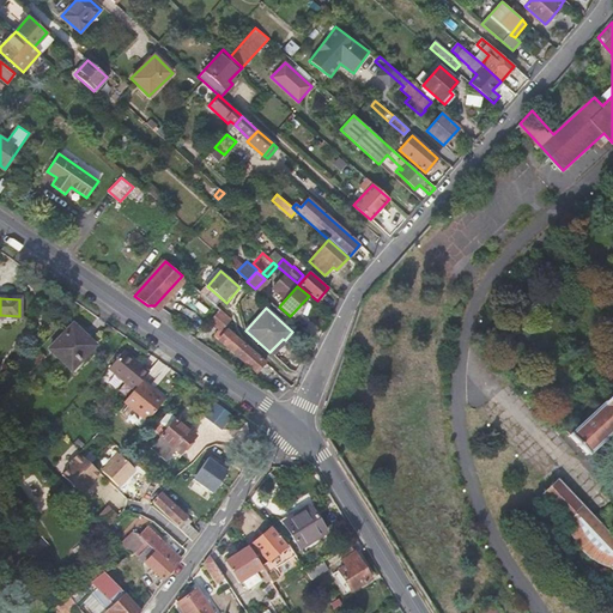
[(220,309),(213,319),(223,327),(224,327),(231,319),(220,309)]
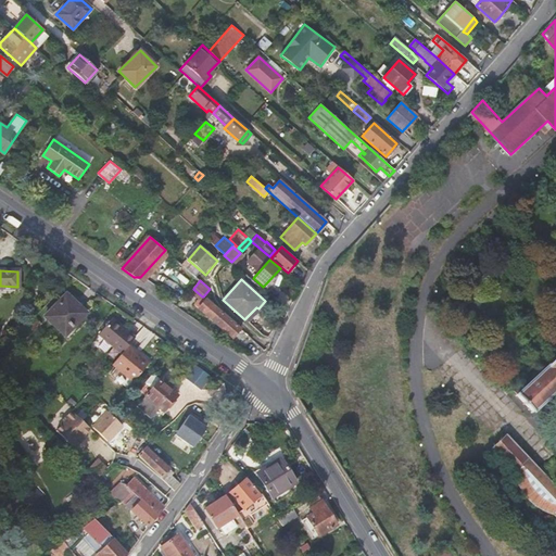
[(85,314),(86,313),(66,294),(45,316),(64,336),(72,328),(73,328),(86,315),(85,314)]
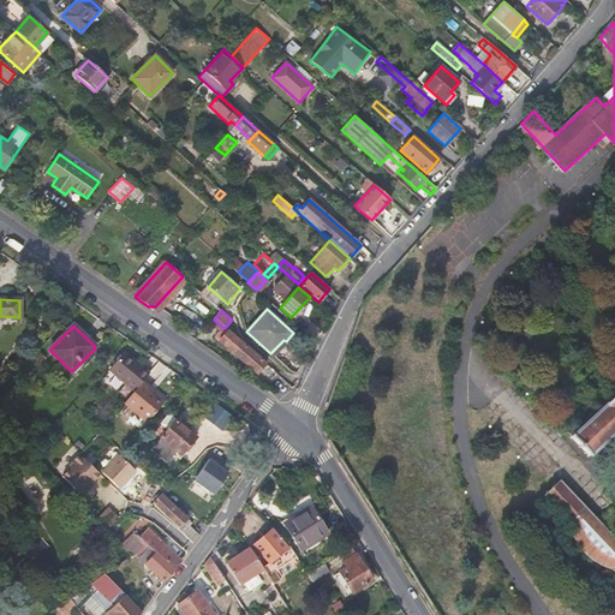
[(231,352),(269,384),(279,375),(228,330),(225,328),(224,328),(215,338),(219,341),(232,352),(231,352)]
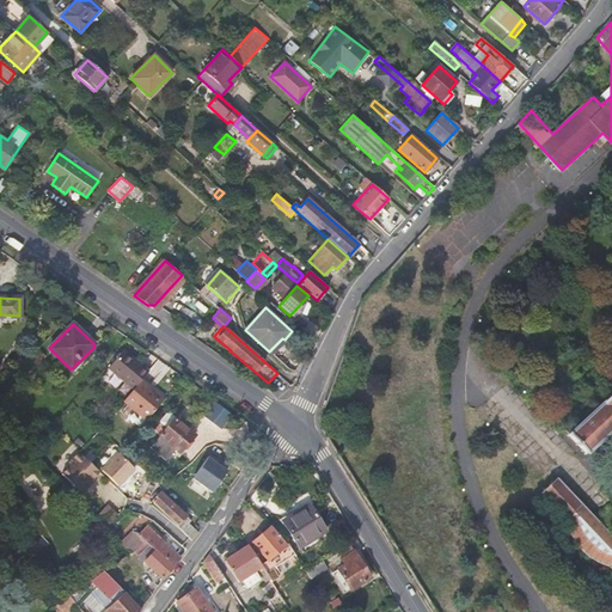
[(44,355),(37,348),(26,360),(35,367),(44,355)]
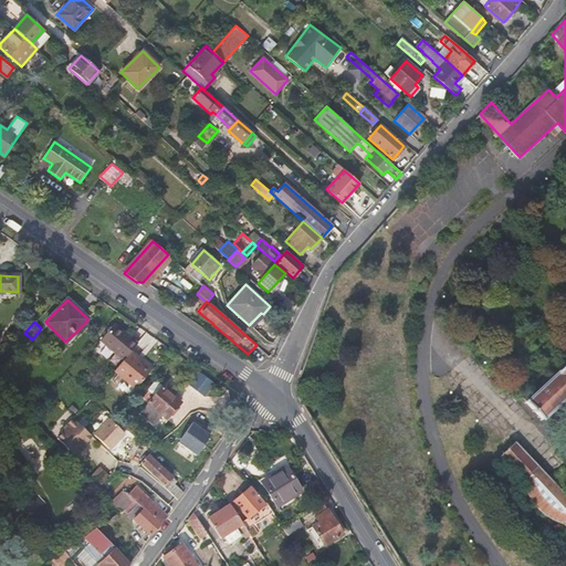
[(130,352),(137,343),(114,324),(100,341),(123,360),(130,352)]
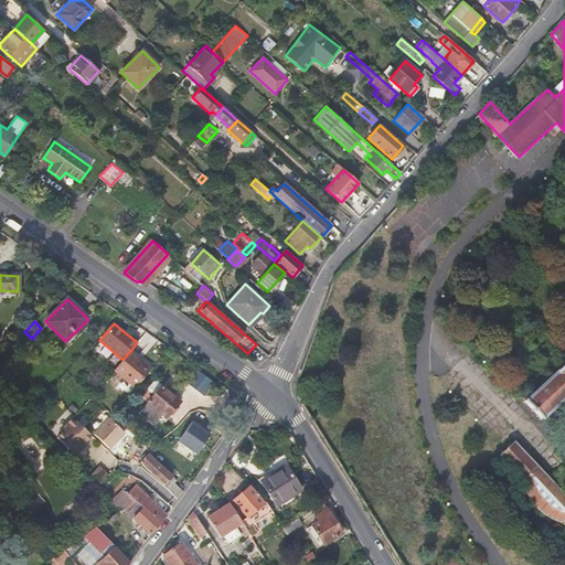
[(151,369),(130,351),(123,360),(114,370),(135,387),(151,369)]
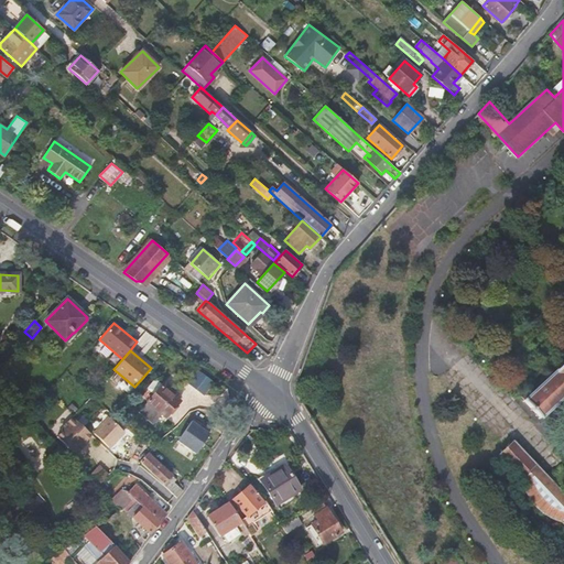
[(563,364),(525,400),(542,418),(563,397),(563,364)]
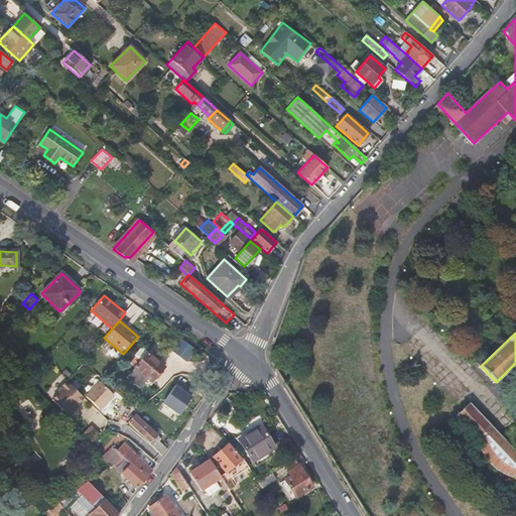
[(182,339),(172,352),(185,363),(196,350),(182,339)]
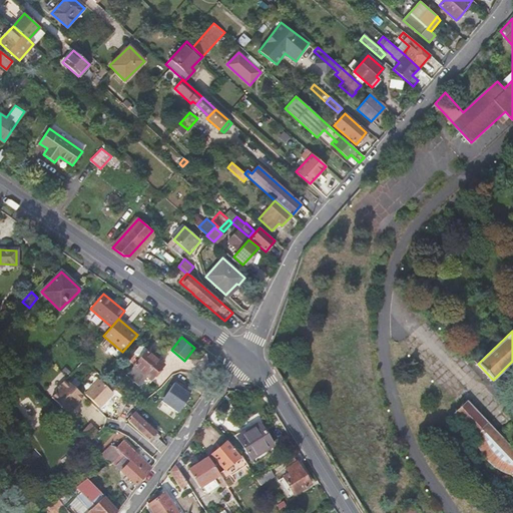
[(134,365),(150,380),(163,365),(159,362),(161,359),(149,348),(146,351),(140,345),(128,360),(134,365)]
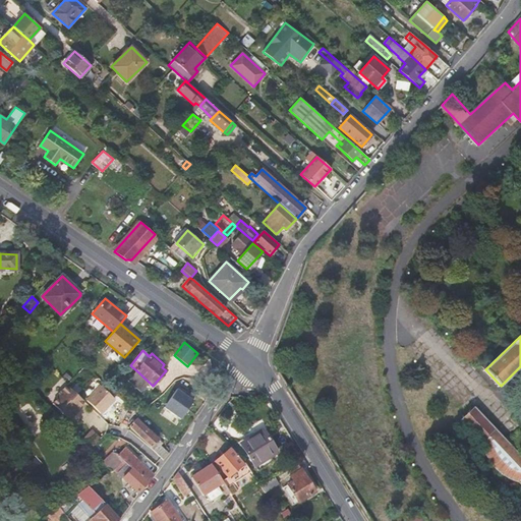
[(153,386),(136,370),(130,377),(148,392),(153,386)]
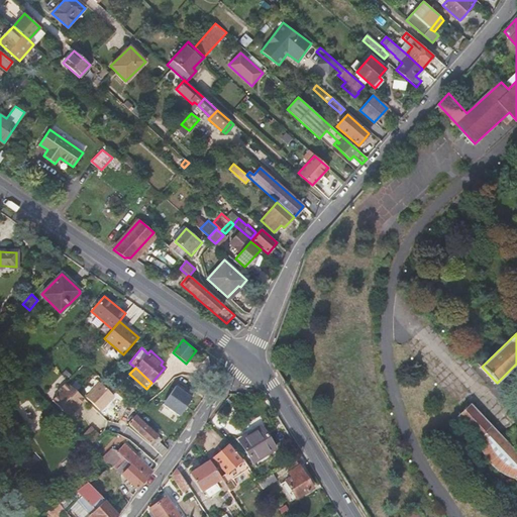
[(84,400),(67,383),(57,393),(57,397),(53,401),(70,418),(76,411),(76,408),(84,400)]
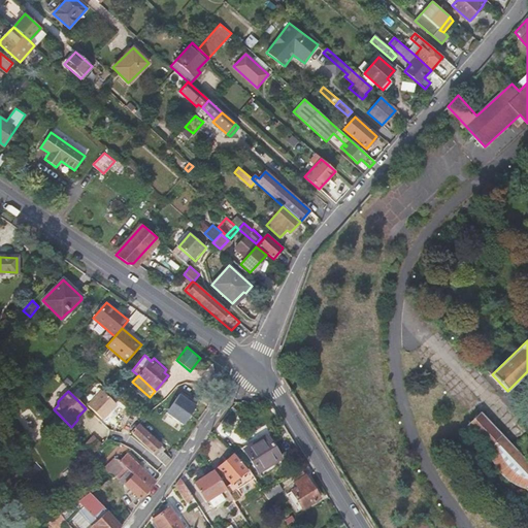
[(88,406),(101,420),(116,405),(102,392),(88,406)]
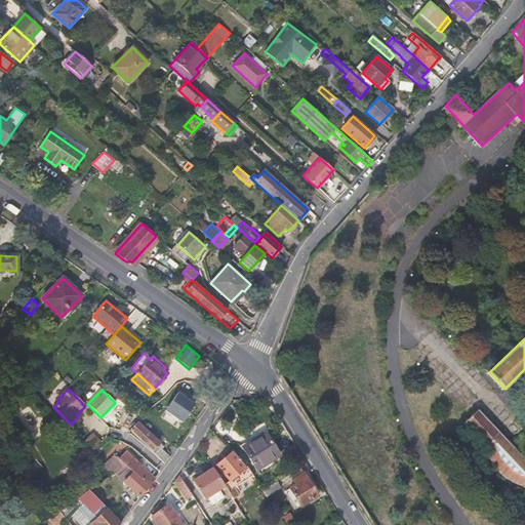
[(195,404),(178,393),(165,411),(183,422),(195,404)]
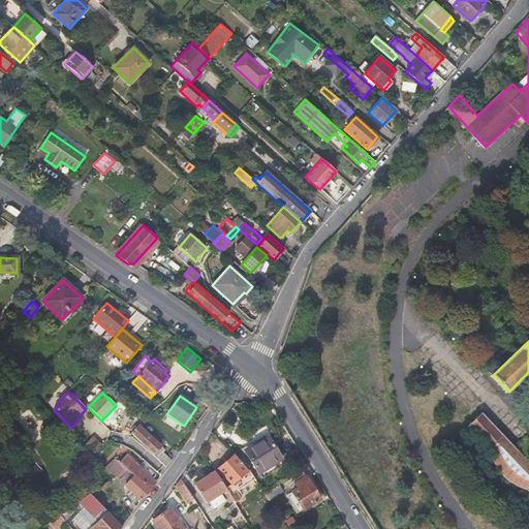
[(528,465),(525,461),(518,454),(483,415),(469,427),(488,446),(488,455),(491,466),(497,476),(504,484),(515,488),(528,490),(528,465)]
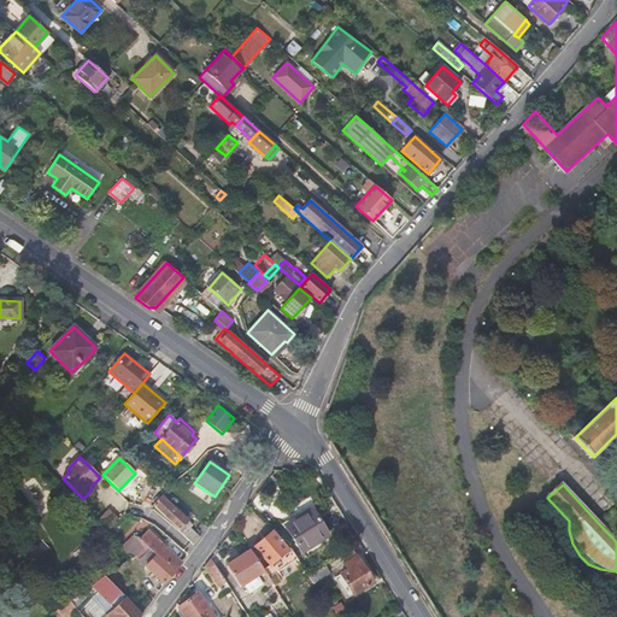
[(156,503),(153,505),(178,529),(187,521),(168,501),(169,499),(164,494),(156,503)]
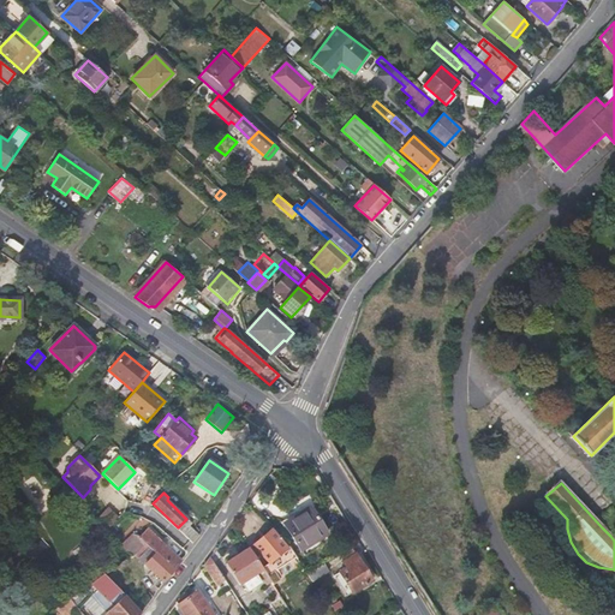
[(327,535),(310,508),(296,517),(297,518),(285,525),(304,555),(321,544),(318,539),(327,535)]
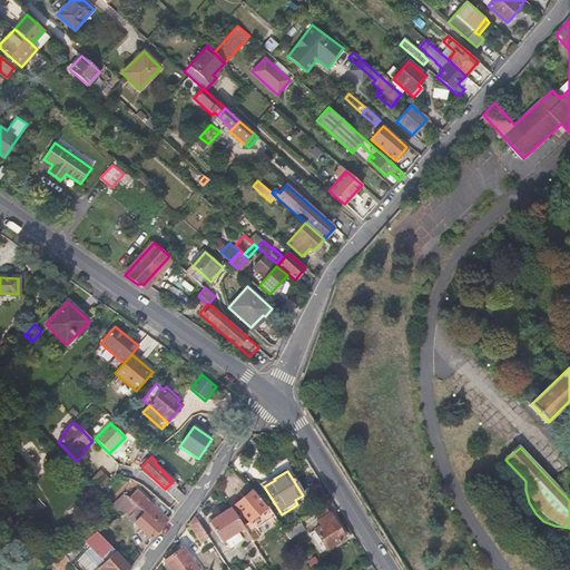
[(569,477),(558,489),(566,497),(569,491),(569,477)]
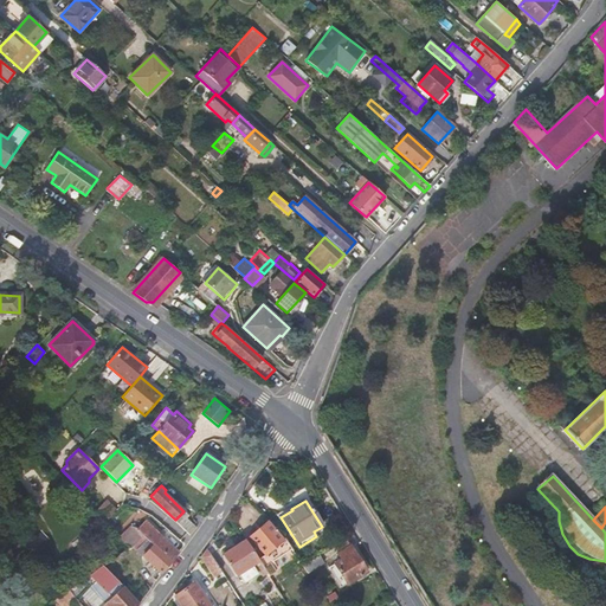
[(103,509),(96,516),(109,528),(116,522),(103,509)]
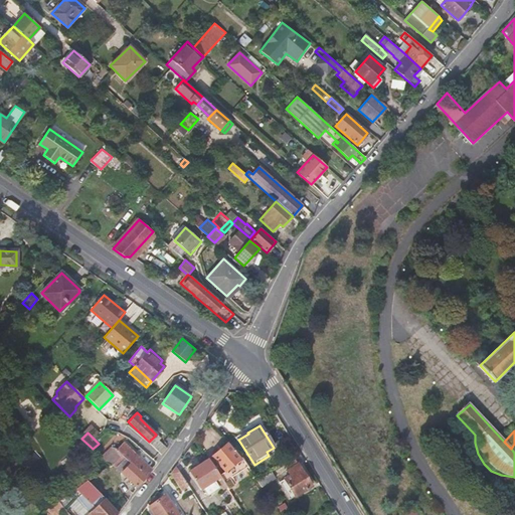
[(156,440),(152,445),(161,454),(165,449),(156,440)]
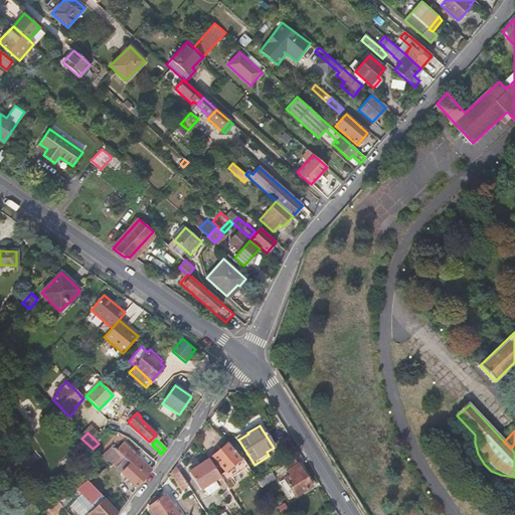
[(121,455),(122,456),(125,459),(146,478),(152,469),(124,442),(116,450),(121,455)]
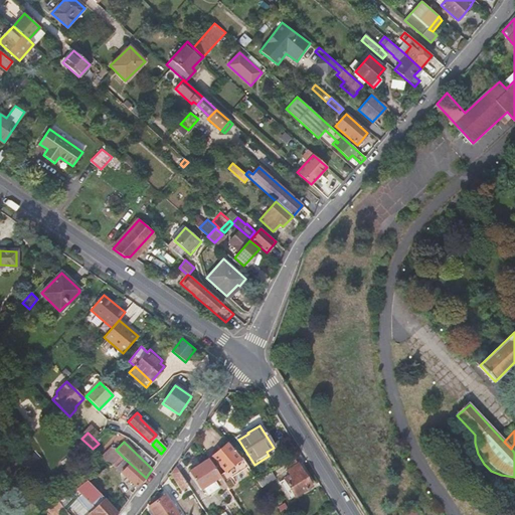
[(227,444),(212,456),(225,472),(219,476),(220,477),(229,490),(235,487),(230,479),(243,470),(248,466),(242,457),(240,459),(227,444)]
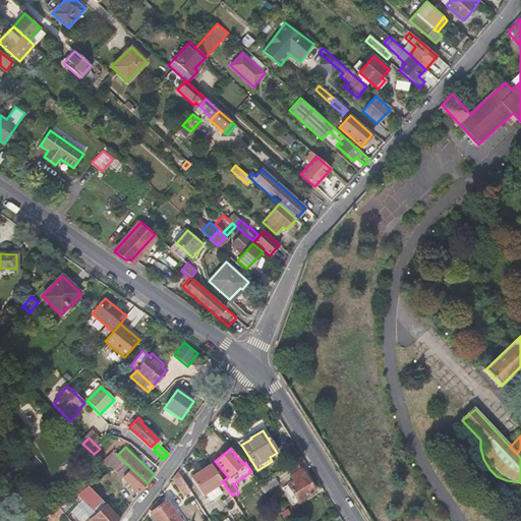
[(122,460),(117,455),(107,467),(112,472),(122,460)]
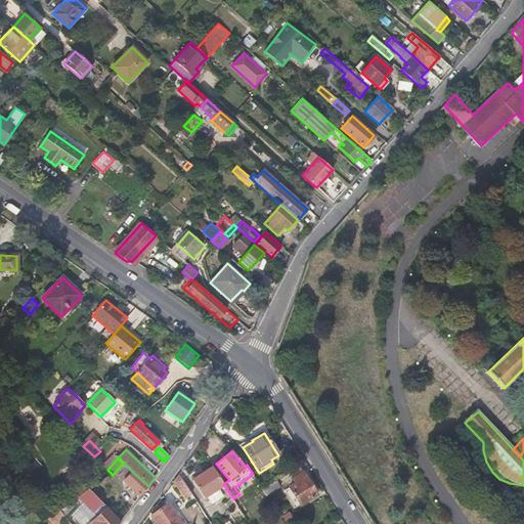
[(124,464),(116,473),(118,476),(127,467),(124,464)]
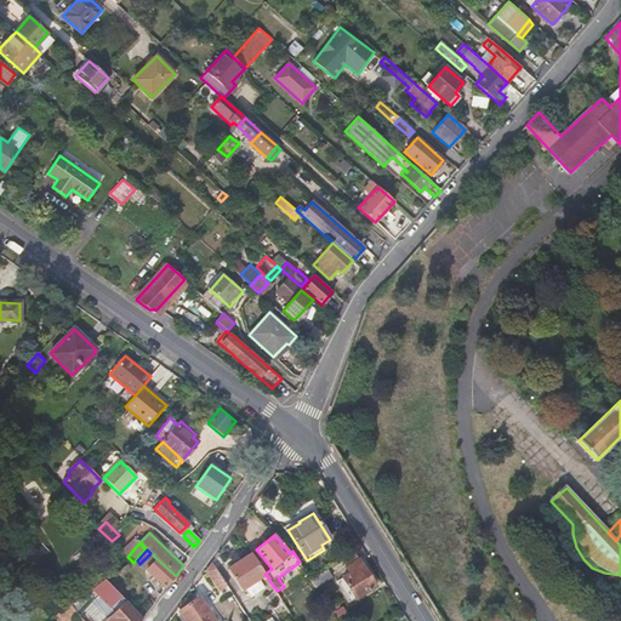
[(151,553),(140,564),(165,587),(176,576),(151,553)]
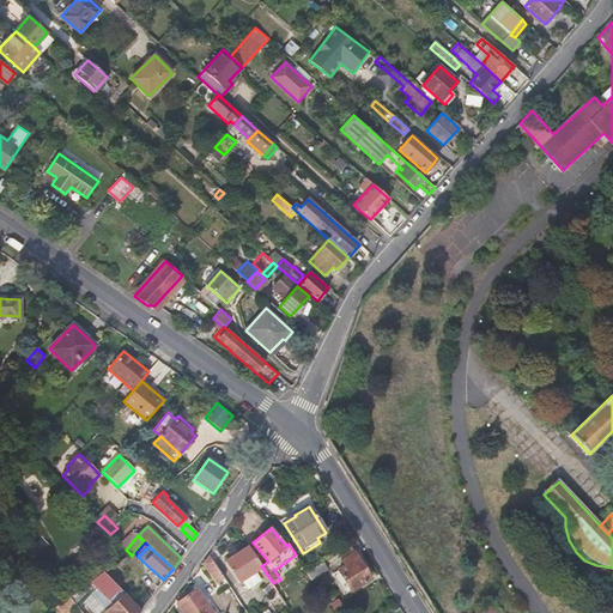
[(261,566),(248,546),(224,562),(238,582),(242,580),(248,589),(260,581),(254,572),(262,568),(261,566)]
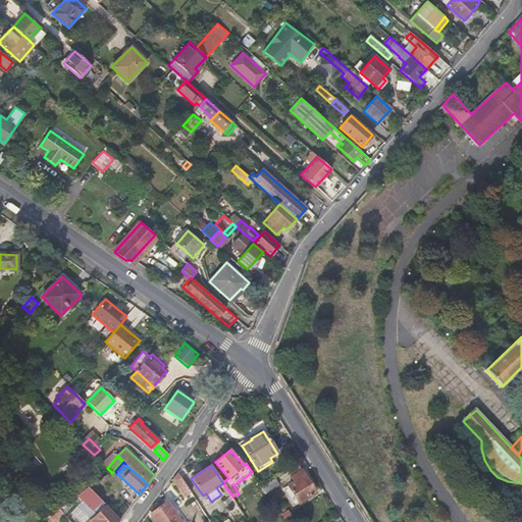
[(294,481),(288,485),(299,503),(316,492),(302,470),(292,477),(294,481)]
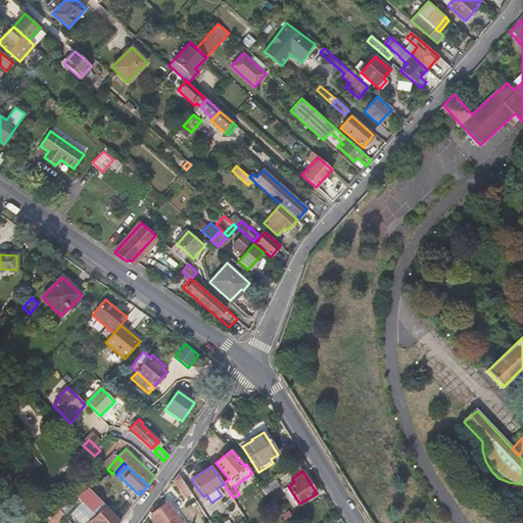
[(185,497),(191,493),(179,473),(174,480),(185,497)]
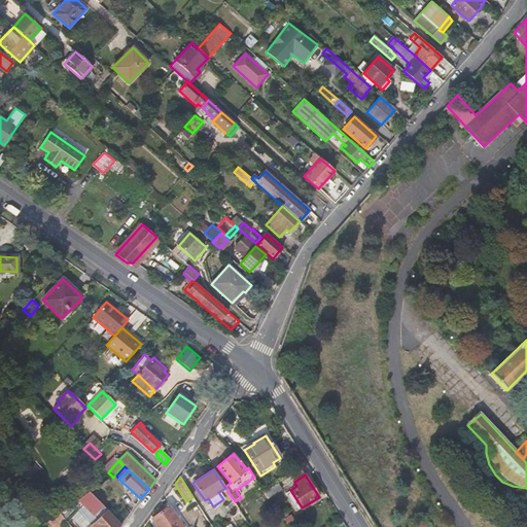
[(278,483),(265,492),(269,498),(282,490),(278,483)]
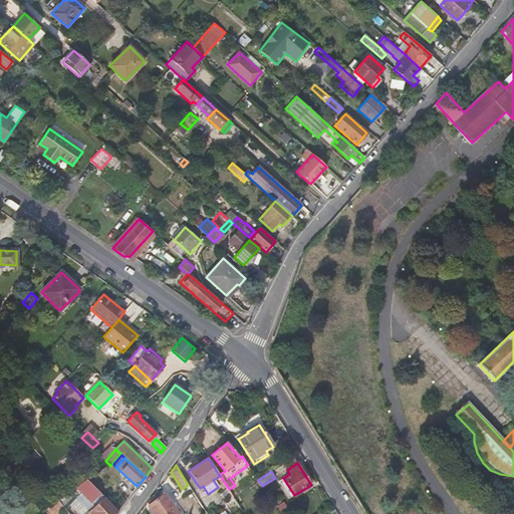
[(87,480),(65,496),(69,502),(81,493),(88,499),(86,501),(93,508),(86,513),(116,513),(117,512),(104,497),(87,480)]
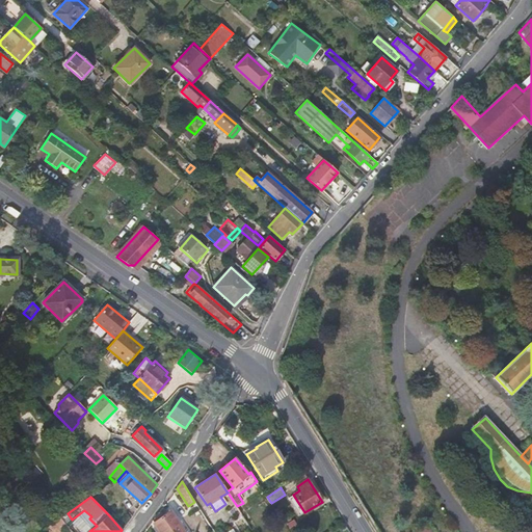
[(84,510),(72,520),(83,531),(89,531),(97,526),(89,519),(91,516),(84,510)]
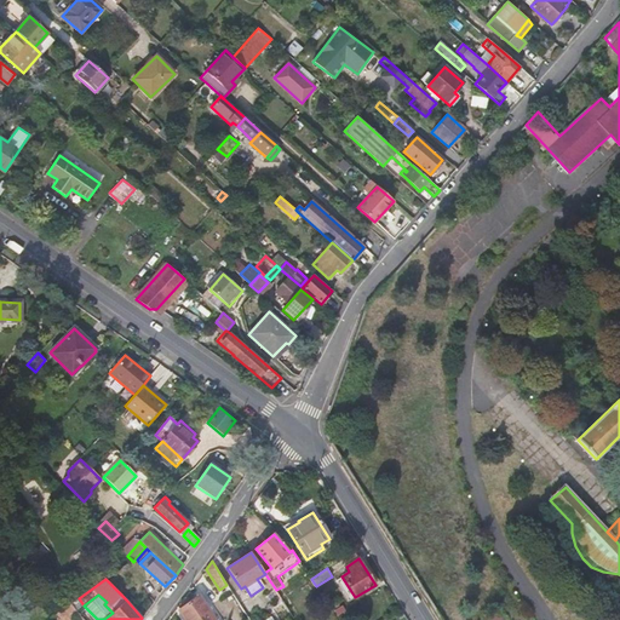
[(199,596),(178,610),(184,619),(214,619),(210,612),(213,610),(207,603),(205,604),(199,596)]
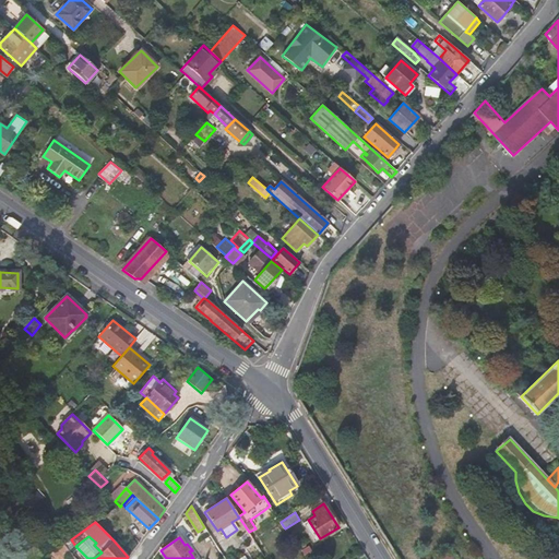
[(62,558),(70,554),(64,545),(45,557),(46,558),(62,558)]
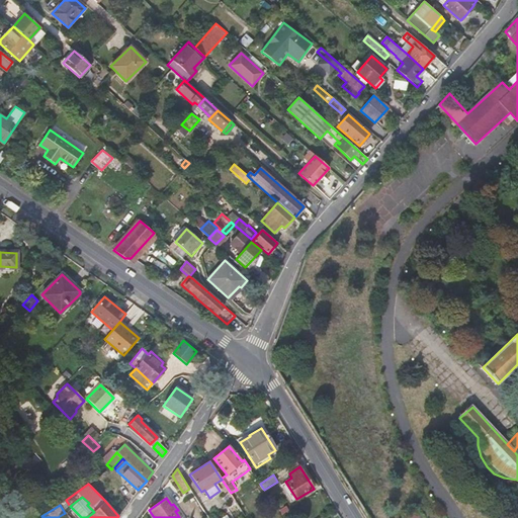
All buildings are outlined.
